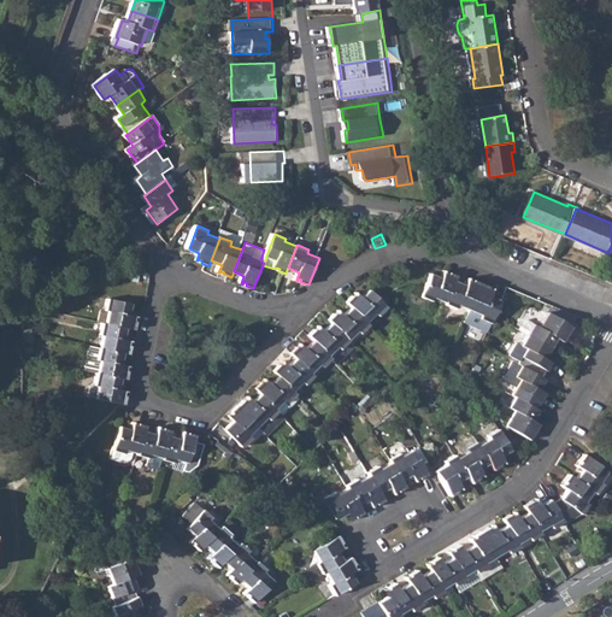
[(437,298),(448,303),(458,281),(460,276),(447,270),(443,278),(434,274),(424,295),(435,300),(437,298)]
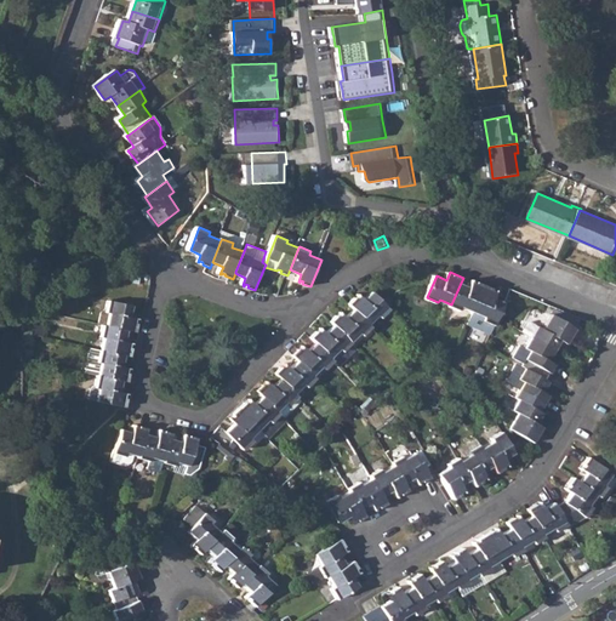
[(451,305),(451,306),(462,311),(463,307),(477,312),(488,285),(480,281),(479,284),(475,283),(475,280),(474,280),(472,286),(461,283),(451,305)]
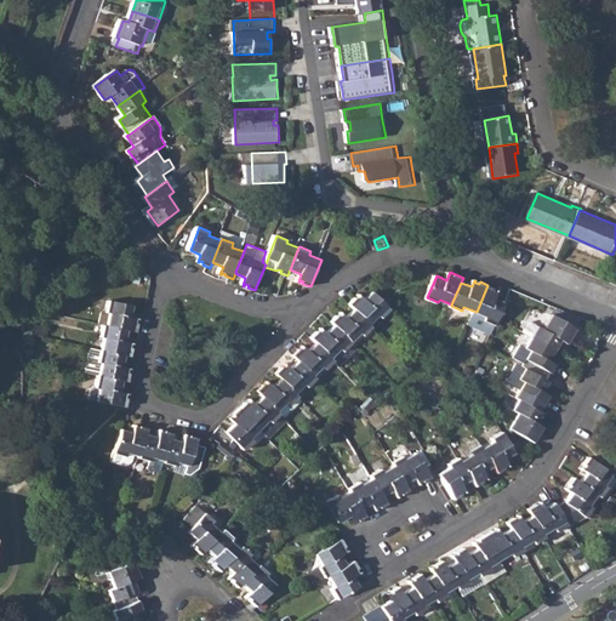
[(488,285),(477,312),(489,317),(488,322),(497,325),(501,318),(507,302),(497,297),(500,291),(498,290),(498,291),(495,290),(496,289),(488,285)]
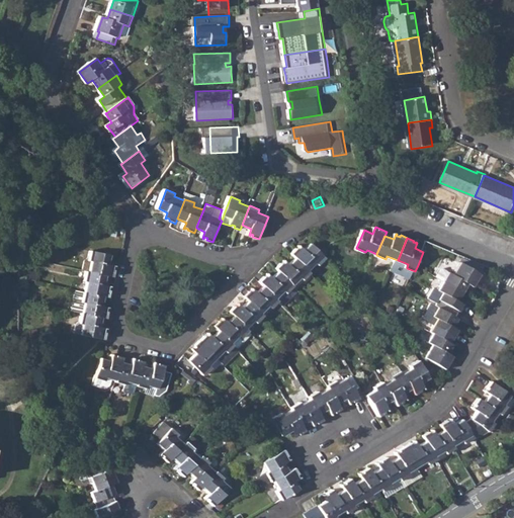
[(298,248),(293,253),(298,257),(312,270),(319,263),(321,265),(329,258),(313,242),(307,249),(302,245),(301,246),(303,247),(301,249),(298,248)]
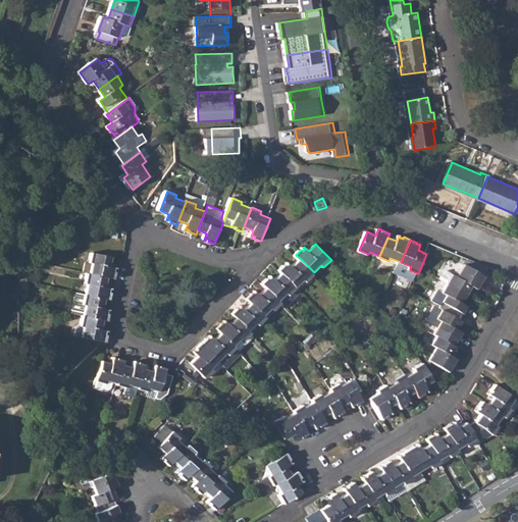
[(94,264),(92,274),(109,278),(116,279),(117,273),(115,272),(116,268),(117,269),(118,268),(111,266),(113,258),(94,254),(92,263),(94,264)]
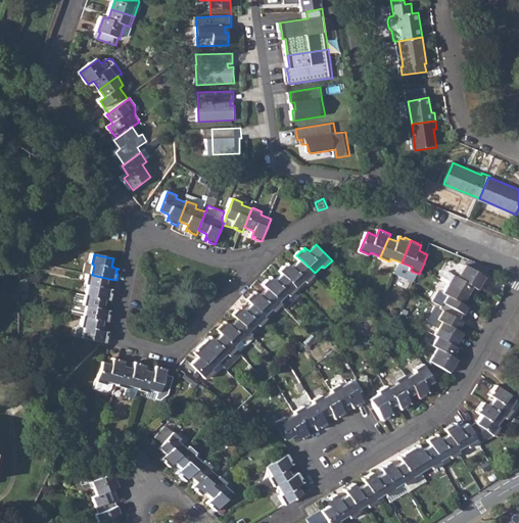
[(286,267),(281,271),(285,275),(298,288),(307,281),(310,283),(317,276),(315,273),(301,259),(293,267),(289,263),(289,264),(289,265),(287,268),(286,267)]
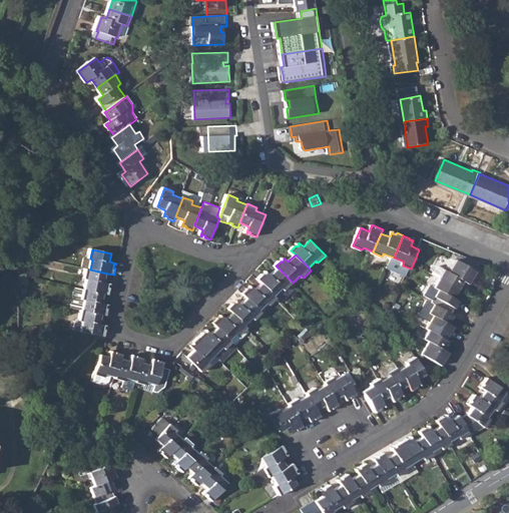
[(461,254),(458,260),(464,264),(478,271),(480,267),(481,265),(461,254)]
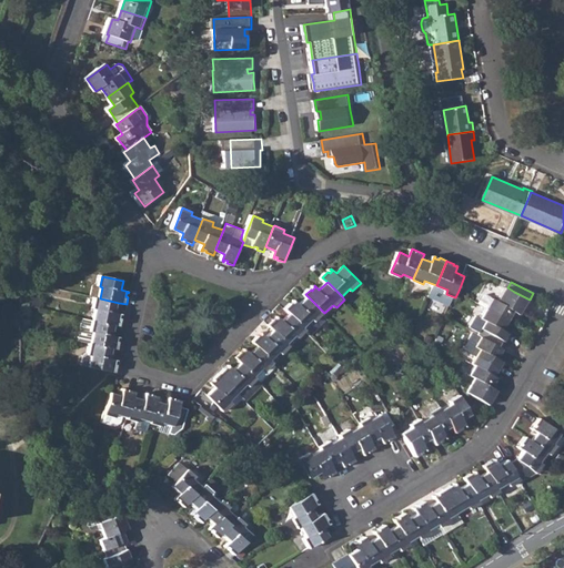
[(494,298),(489,307),(511,321),(516,312),(522,314),(530,300),(514,292),(507,287),(506,290),(500,301),(494,298)]
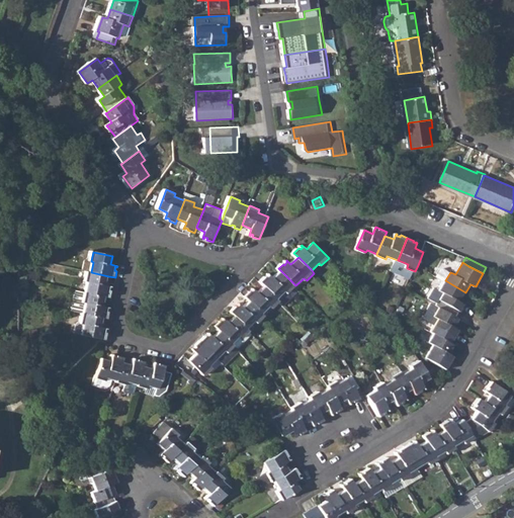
[(22,271),(22,277),(38,282),(39,275),(22,271)]
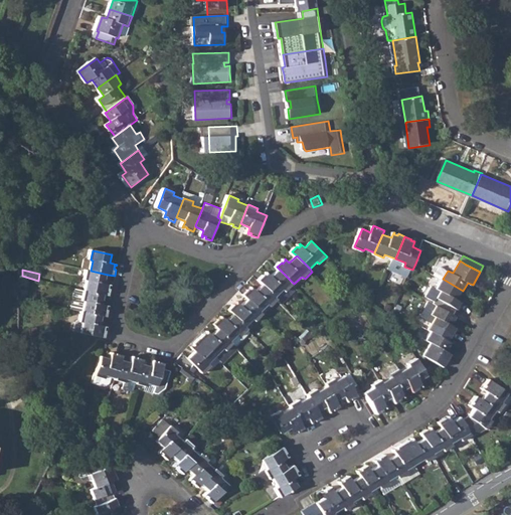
[(89,281),(86,292),(106,296),(110,297),(111,290),(110,289),(111,286),(112,286),(112,285),(107,284),(108,275),(91,271),(88,271),(86,280),(89,281)]
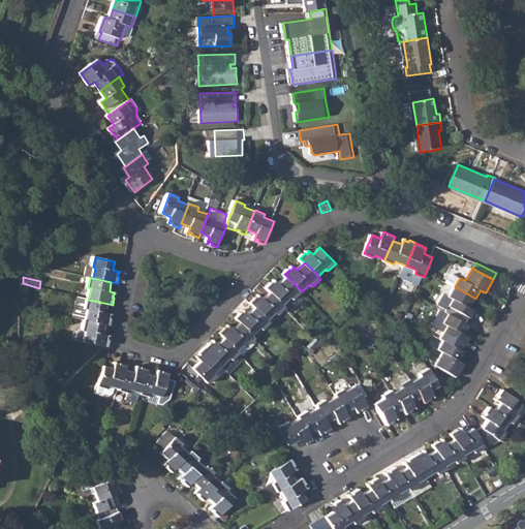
[(273,282),(268,287),(273,292),(288,307),(294,312),(302,305),(296,299),(303,292),(302,291),(288,278),(282,284),(276,279),(276,281),(274,283),(273,282)]
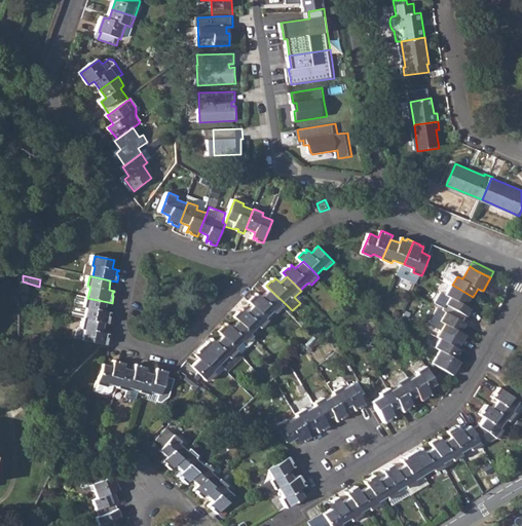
[(473,297),(452,285),(447,294),(443,292),(437,305),(445,310),(447,311),(465,322),(473,309),(468,306),(473,297)]
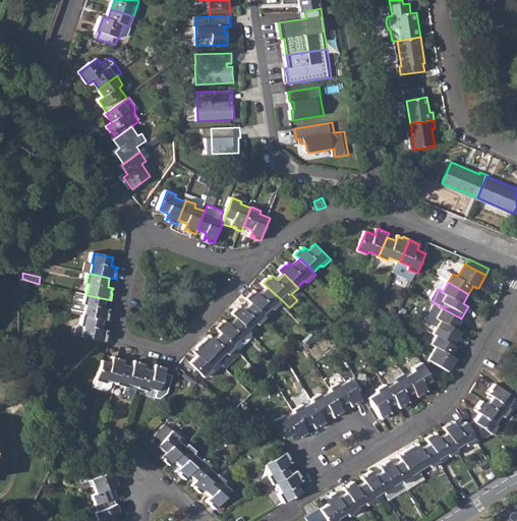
[(253,293),(249,297),(254,302),(267,315),(275,307),(277,309),(284,302),(269,288),(263,294),(256,289),(256,290),(257,291),(254,294),(253,293)]
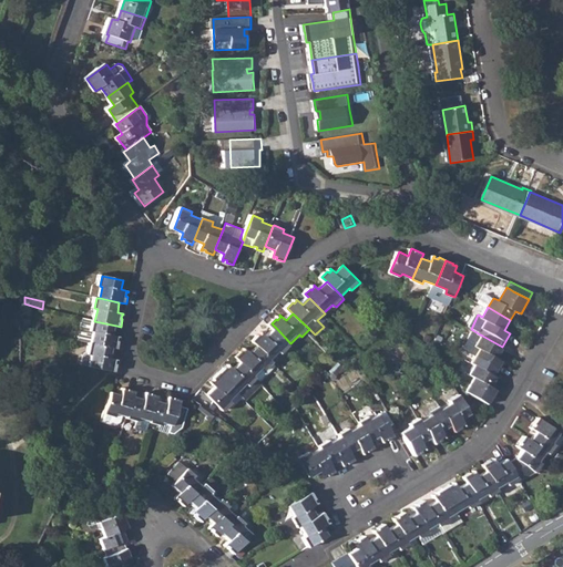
[(94,321),(93,321),(85,319),(80,341),(91,343),(93,343),(114,349),(119,350),(121,342),(119,341),(120,338),(121,339),(121,338),(114,336),(116,326),(94,321)]
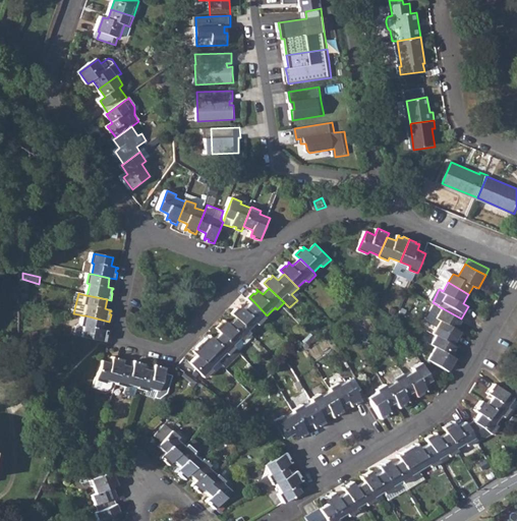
[(238,308),(234,312),(239,317),(251,330),(260,323),(262,325),(269,317),(267,315),(254,302),(247,309),(242,304),(241,305),(242,306),(240,308),(238,308)]
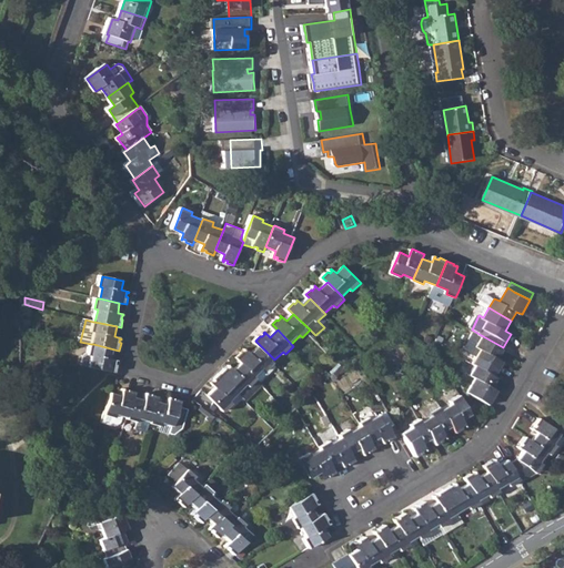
[(482,348),(474,363),(477,365),(497,376),(505,362),(500,358),(505,348),(503,347),(483,336),(477,346),(482,348)]
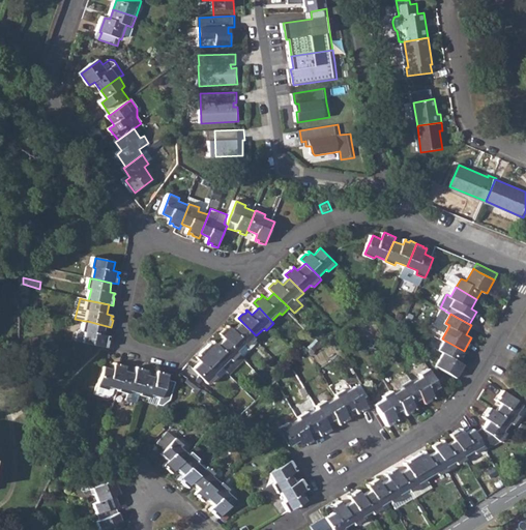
[(87,321),(85,321),(84,328),(80,331),(78,341),(86,343),(109,348),(110,341),(108,341),(109,337),(111,337),(111,336),(105,335),(107,326),(87,321)]
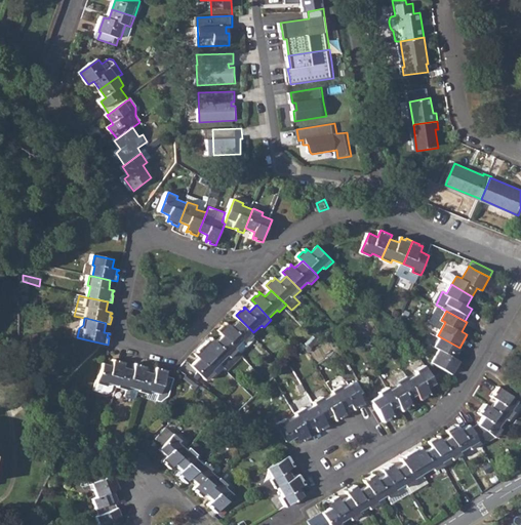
[(226,325),(221,329),(226,335),(238,348),(246,339),(248,341),(255,334),(253,332),(241,320),(234,327),(229,322),(228,323),(229,324),(227,326),(226,325)]
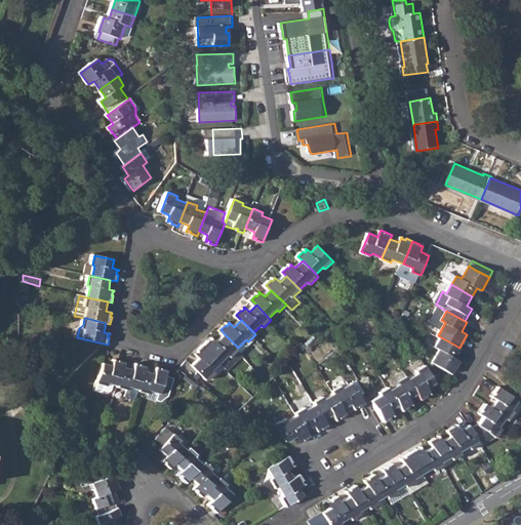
[(315,322),(310,327),(315,332),(320,327),(315,322)]
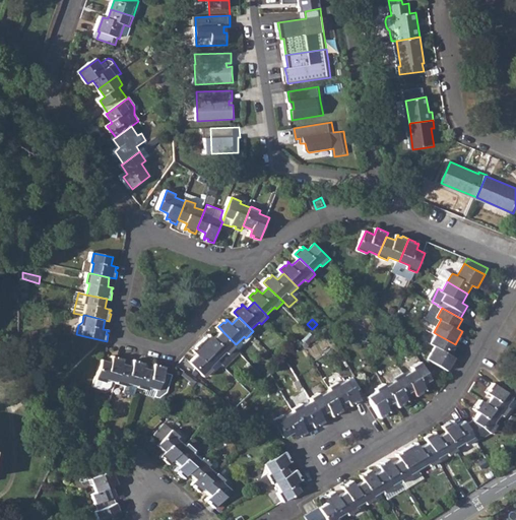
[(303,329),(296,335),(302,342),(309,335),(303,329)]
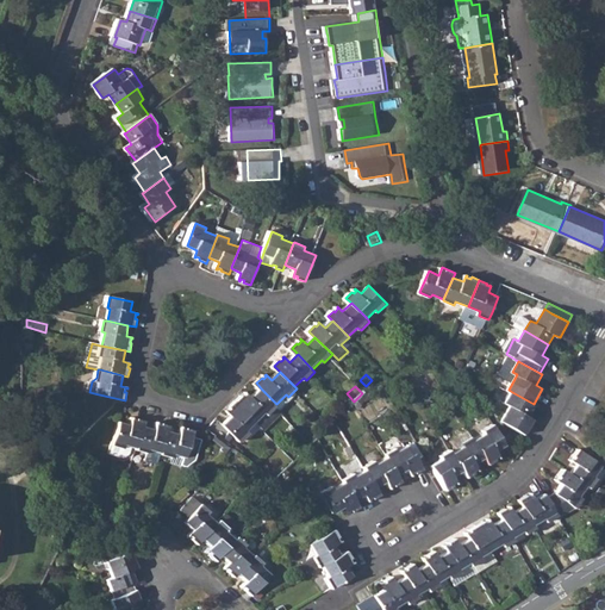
[(244,396),(239,400),(259,421),(266,428),(282,410),(276,404),(262,390),(254,398),(248,392),(247,393),(248,394),(245,397),(244,396)]
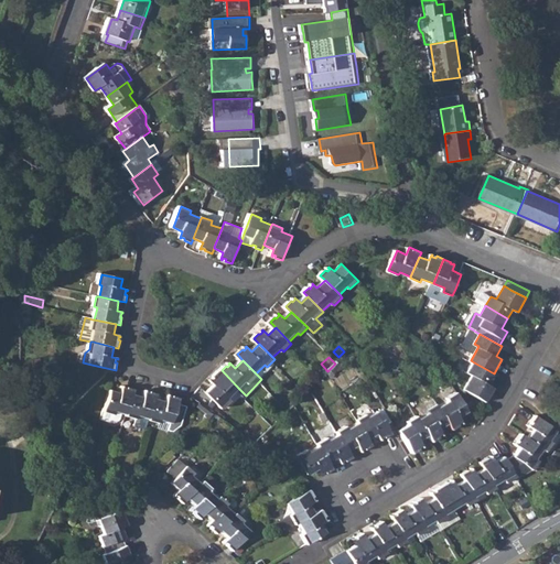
[(494,373),(474,362),(469,371),(474,375),(466,389),(487,401),(495,388),(491,384),(496,375),(494,373)]
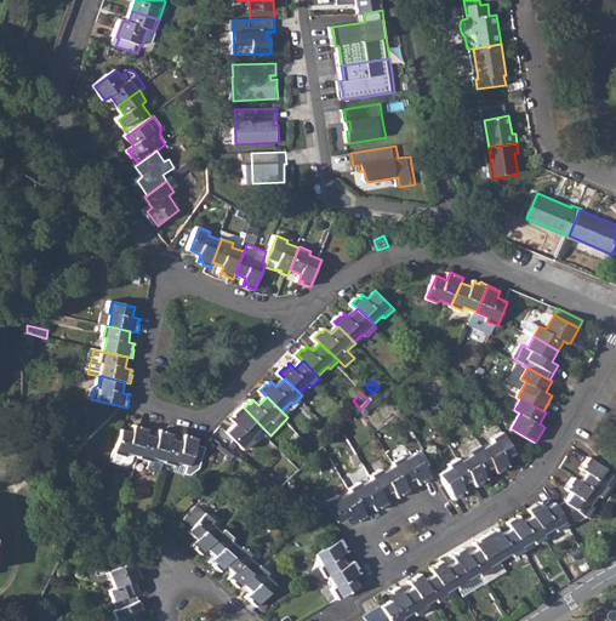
[(263,428),(244,408),(238,414),(239,415),(237,419),(234,417),(233,419),(239,423),(231,432),(247,449),(257,440),(255,438),(263,428)]
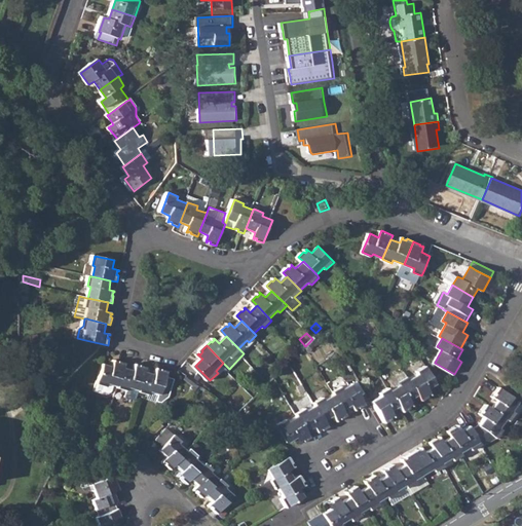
[(105,363),(99,384),(97,391),(107,395),(110,393),(114,390),(116,385),(120,386),(126,367),(127,363),(120,361),(119,363),(116,362),(117,360),(115,360),(114,366),(105,363)]
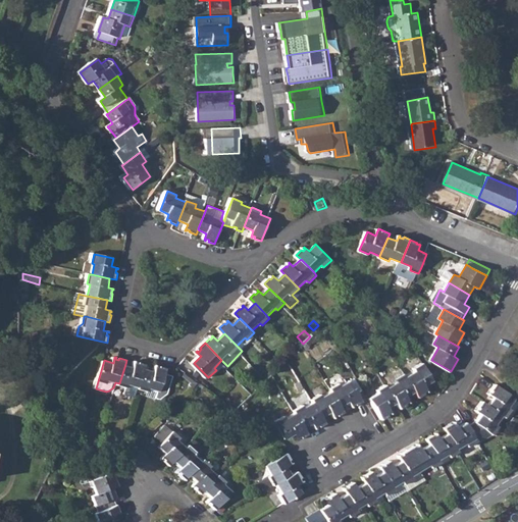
[(221,360),(214,368),(216,370),(219,373),(227,366),(221,360)]
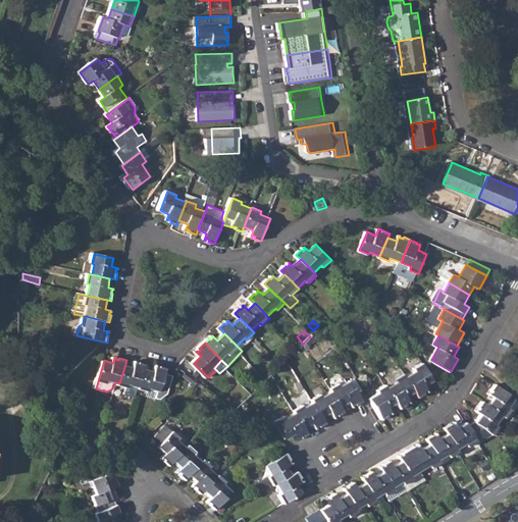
[(119,383),(119,384),(128,386),(126,393),(138,396),(140,388),(146,368),(147,364),(140,362),(139,363),(137,363),(138,361),(136,361),(134,367),(125,364),(119,383)]
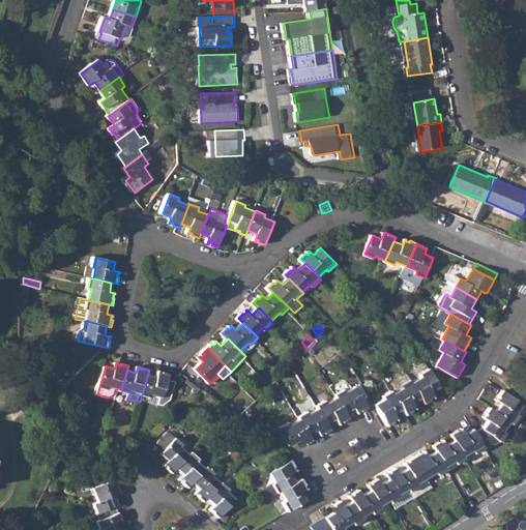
[(413,370),(409,373),(410,374),(424,398),(428,403),(433,400),(432,398),(435,396),(436,398),(437,398),(434,391),(442,386),(431,367),(421,373),(424,376),(418,379),(416,375),(413,370)]
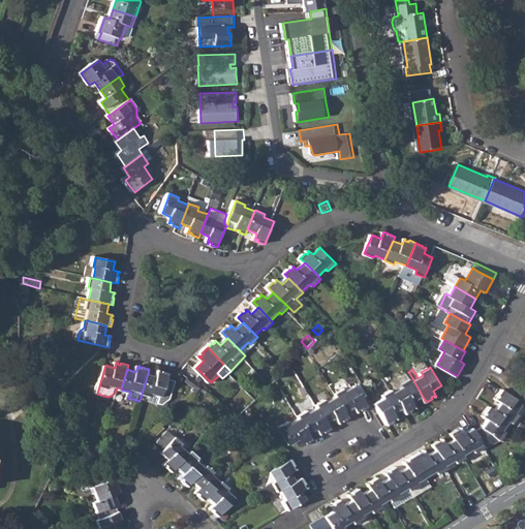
[(148,373),(142,394),(151,396),(150,400),(160,403),(162,395),(173,398),(178,380),(170,378),(171,373),(163,370),(162,373),(160,372),(160,370),(159,369),(157,376),(148,373)]
